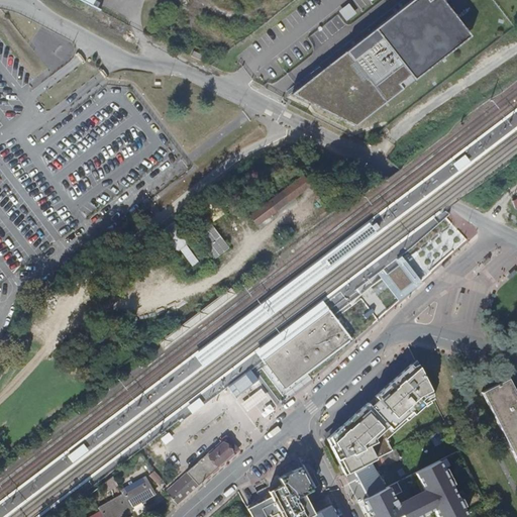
[(435,0),(428,6),(423,0),(417,0),(291,98),(354,130),(471,40),(438,0),(435,0)]
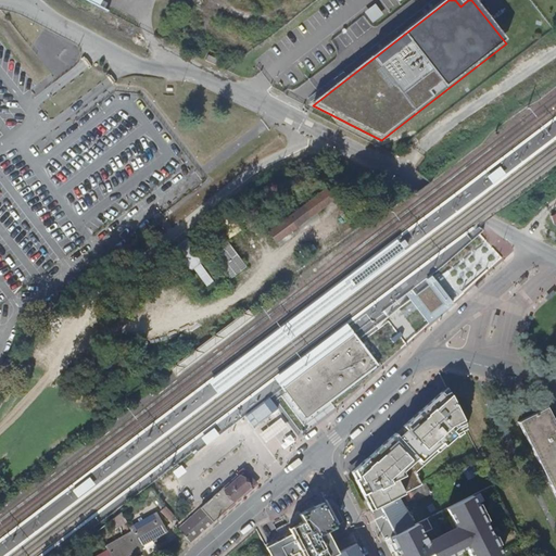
[(275,234),(274,235),(281,245),(339,203),(331,192),(288,224),(283,218),(270,229),(275,234)]
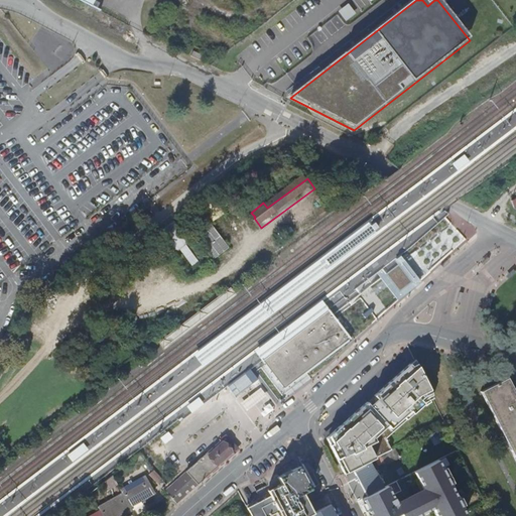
[(191,267),(199,262),(186,246),(189,243),(180,231),(173,222),(159,233),(165,241),(175,254),(179,251),(191,267)]
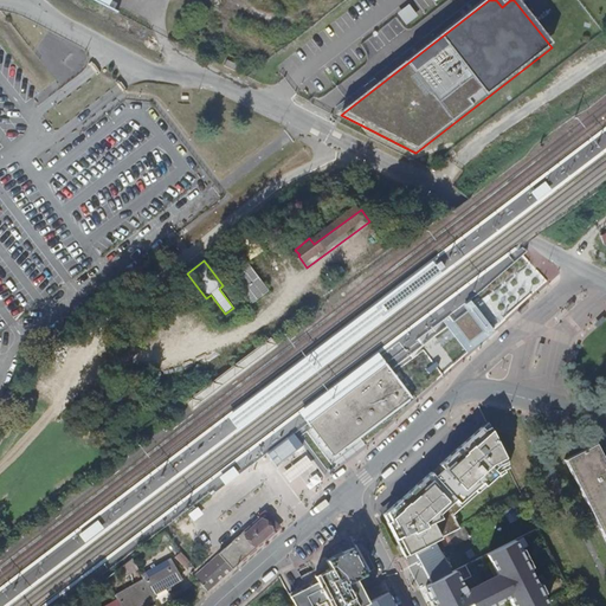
[(274,292),(253,265),(236,279),(256,305),(274,292)]
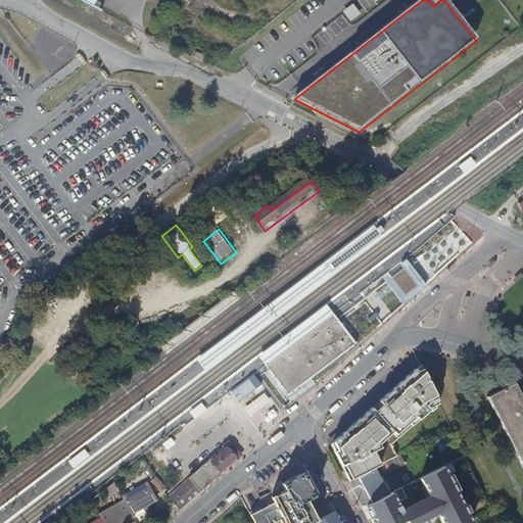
[(406,258),(382,277),(386,282),(405,304),(428,286),(406,258)]
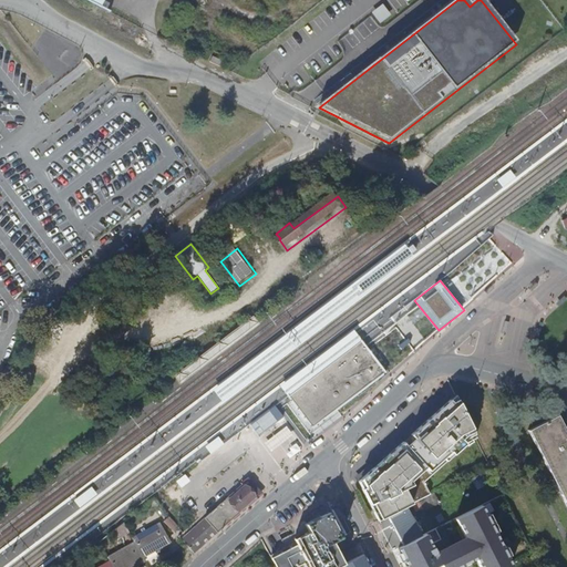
[(281,387),(289,397),(299,410),(305,418),(313,430),(327,420),(322,413),(318,408),(316,404),(309,395),(302,387),(318,375),(363,341),(354,330),(281,387)]
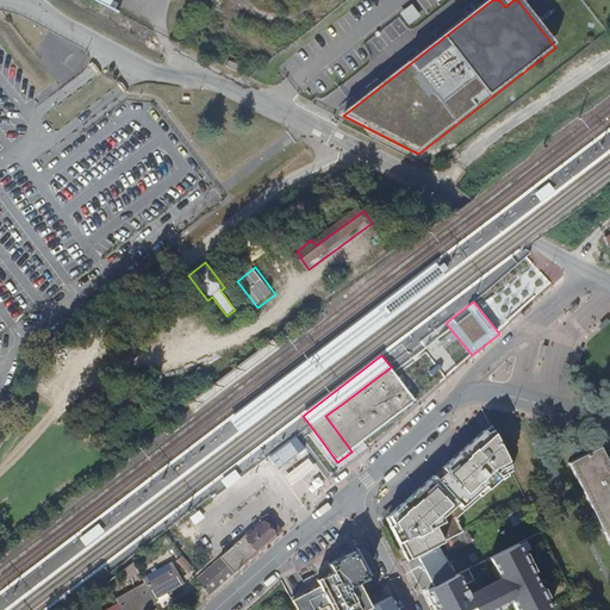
[(609,360),(596,367),(602,383),(609,379),(609,360)]
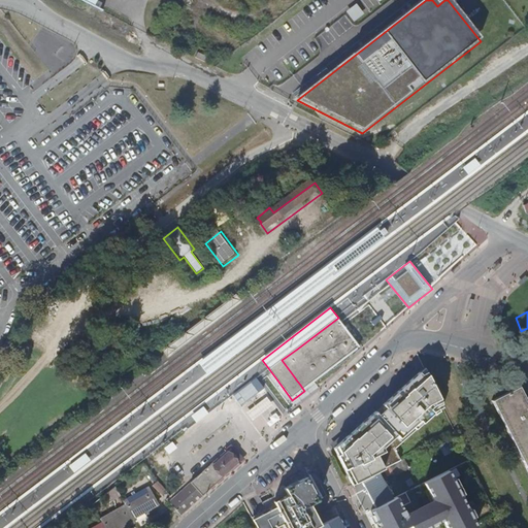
[(296,350),(282,360),(288,368),(294,376),(296,380),(300,385),(304,391),(334,369),(361,348),(341,322),(338,318),(296,350)]
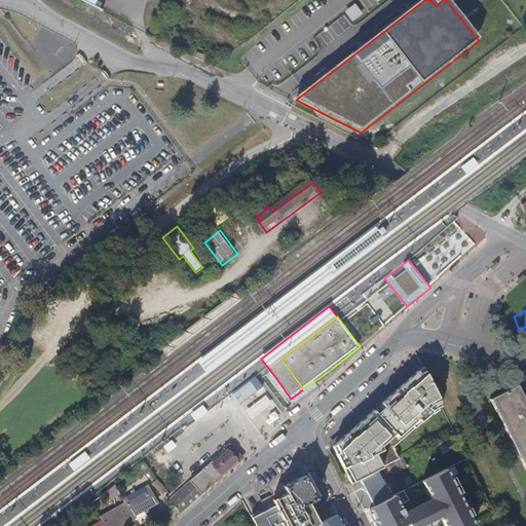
[(335,455),(350,484),(376,471),(383,467),(399,460),(392,449),(434,411),(441,408),(420,368),(362,421),(333,447),(334,448),(337,454),(336,455),(335,455)]
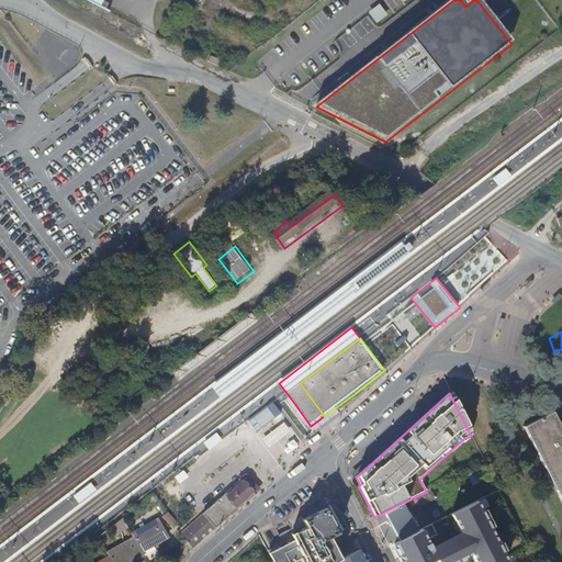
[(274,416),(280,413),(277,407),(273,403),(271,405),(268,407),(271,412),(274,416)]
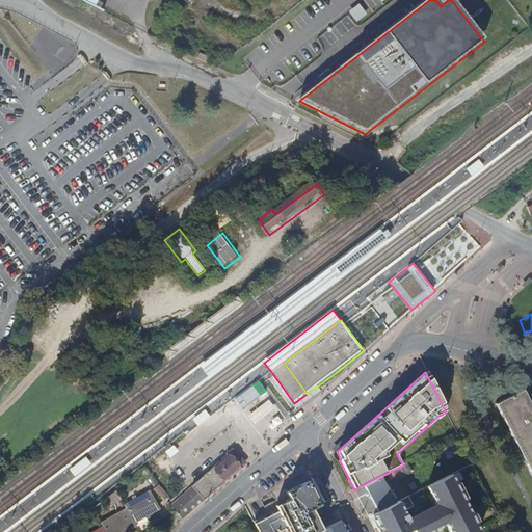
[(257,390),(254,386),(236,399),(242,407),(253,399),(260,394),(257,390)]
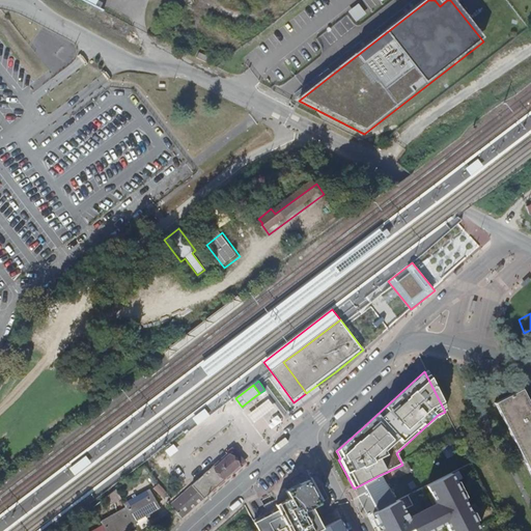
[(530,413),(528,408),(518,387),(491,401),(530,479),(530,413)]
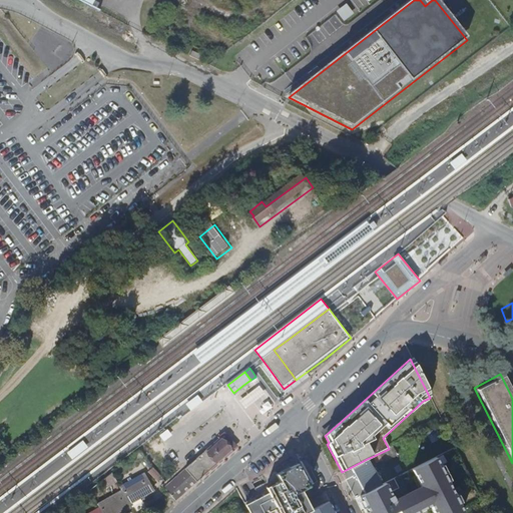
[(244,409),(265,393),(259,386),(239,401),(244,409)]
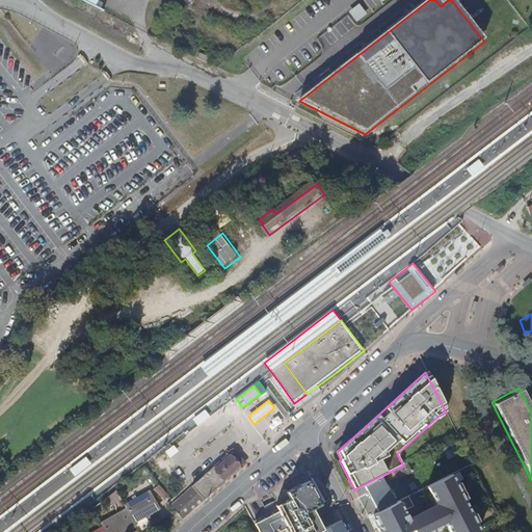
[(166,505),(177,520),(183,514),(231,476),(238,469),(242,466),(231,450),(211,467),(212,469),(166,505)]
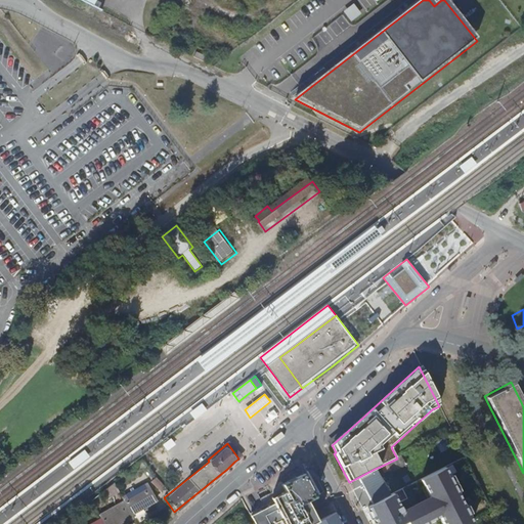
[(405,467),(400,456),(397,459),(382,466),(385,473),(390,471),(391,474),(405,467)]
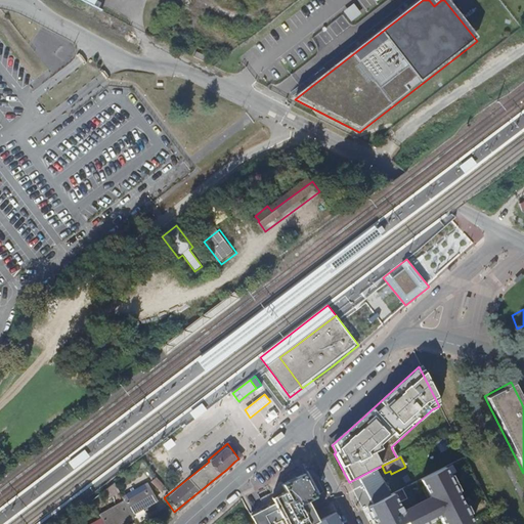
[(471,489),(479,485),(467,463),(450,471),(460,489),(469,485),(471,489)]
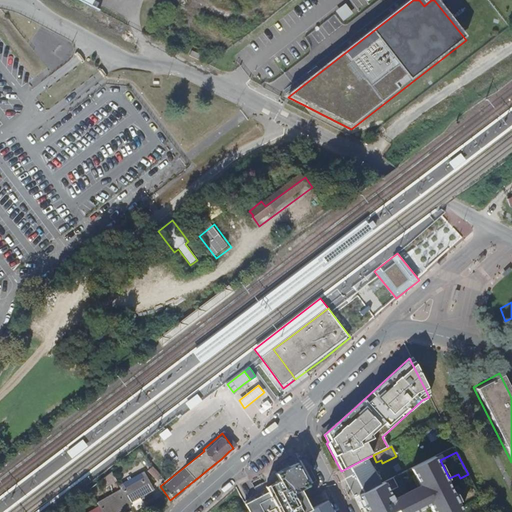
[(374,488),(379,485),(366,458),(341,471),(354,498),(374,488)]
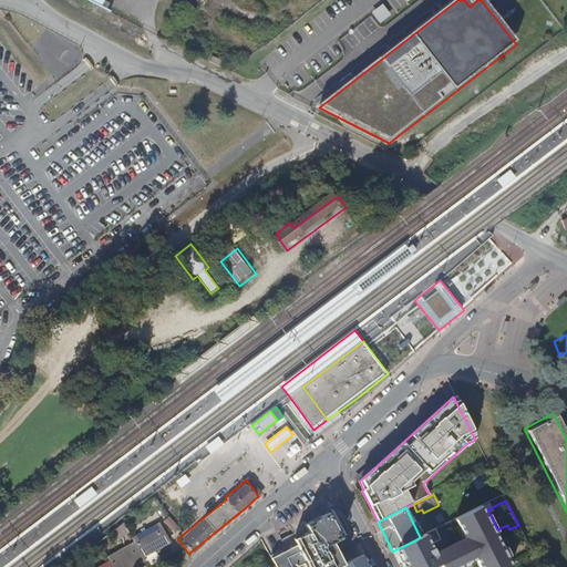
[(297,546),(270,558),(274,565),(274,566),(297,566),(303,564),(305,566),(338,566),(340,566),(329,545),(342,537),(330,513),(306,525),(309,532),(295,540),(297,546)]
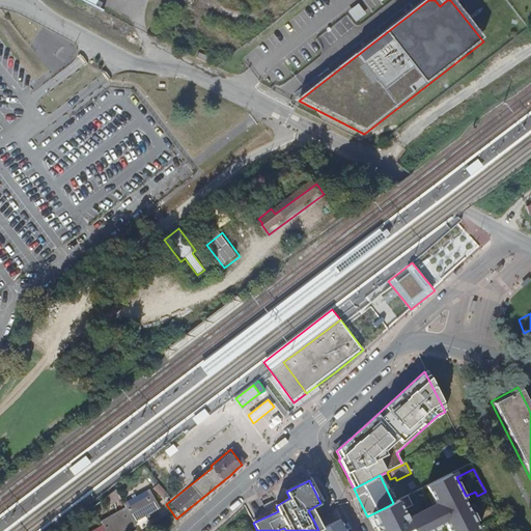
[(152,490),(161,500),(165,496),(157,485),(152,490)]
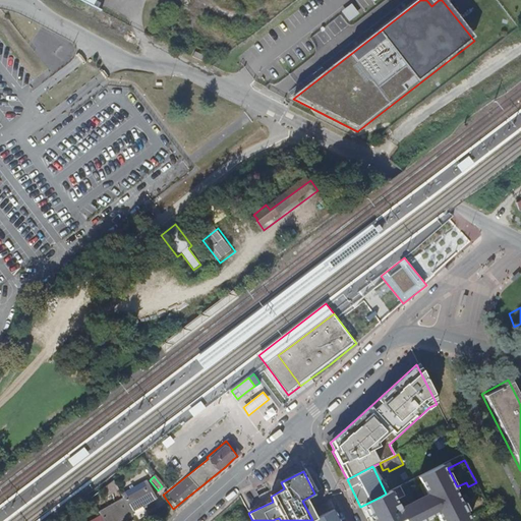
[(421,477),(360,508),(366,520),(397,520),(438,501),(437,499),(432,500),(421,477)]
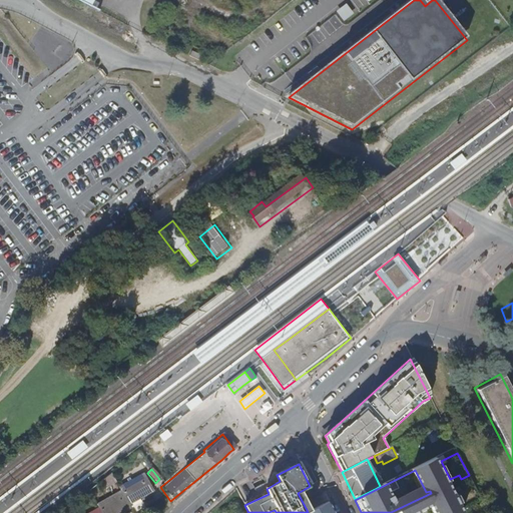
[(113,482),(108,473),(98,481),(103,488),(113,482)]
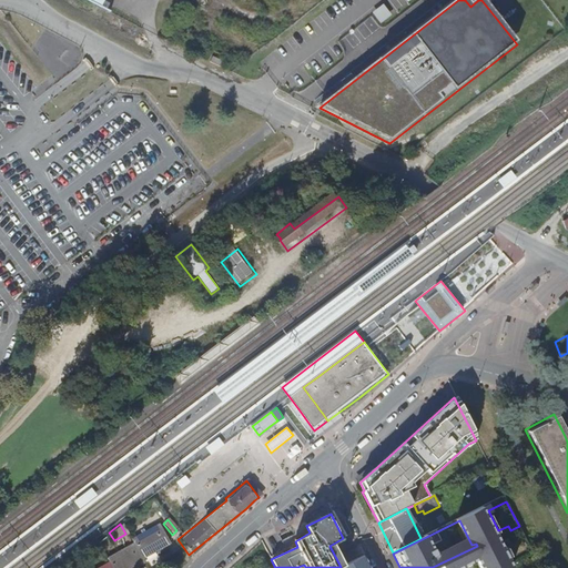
[(132,544),(141,559),(168,543),(156,525),(130,540),(132,544)]
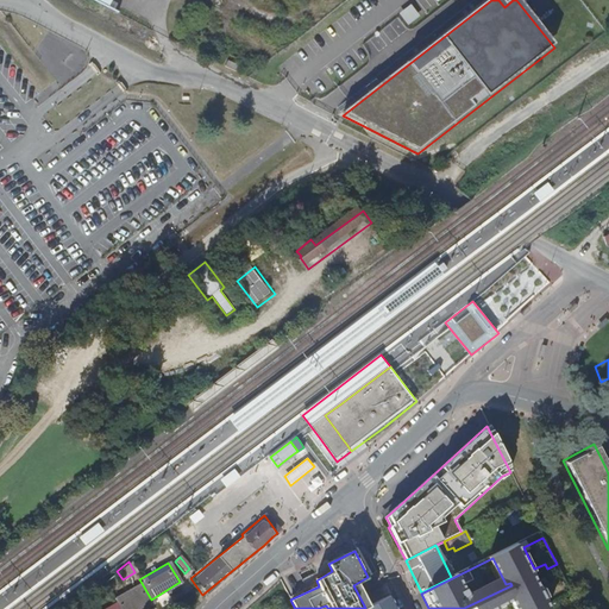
[(557,604),(572,596),(572,595),(557,564),(547,569),(546,570),(559,596),(554,598),(557,604)]
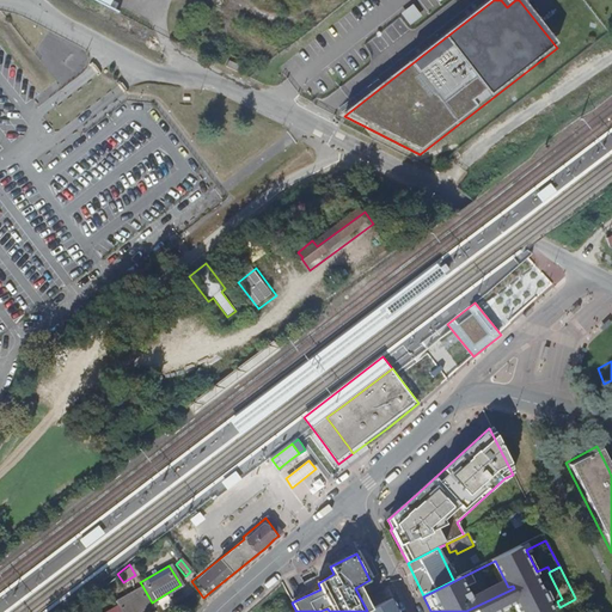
[(120,611),(142,611),(154,606),(152,603),(142,586),(114,603),(116,606),(120,611)]
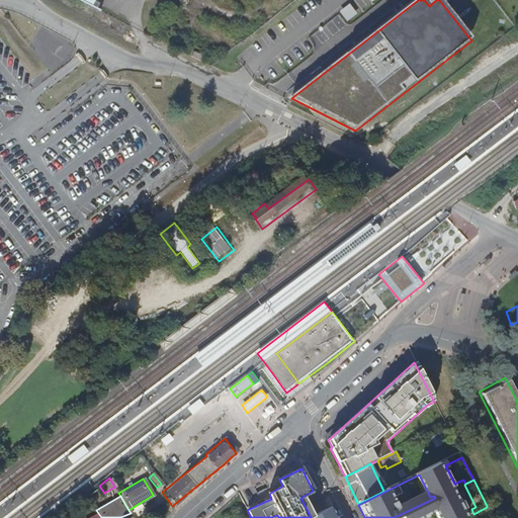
[(333,517),(329,508),(324,511),(311,517),(309,517),(333,517)]
